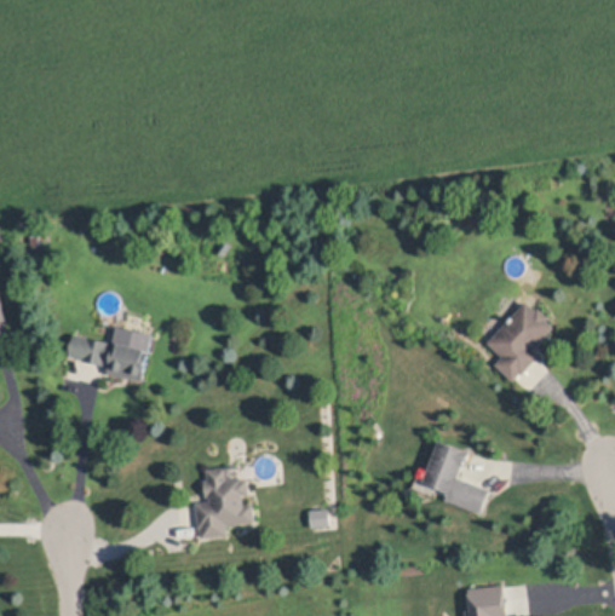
[(228,247),(220,257),(214,253),(222,242),(228,247)]
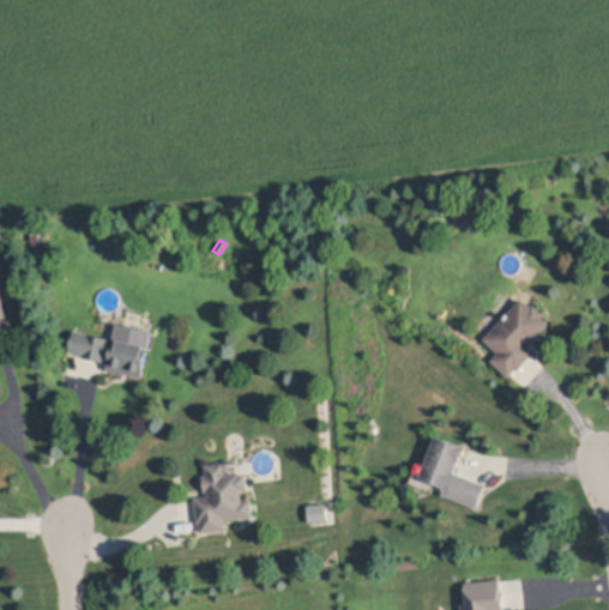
[(519,297),(529,306),(531,303),(541,313),(538,315),(546,322),(540,331),(541,332),(531,344),(529,342),(525,345),(532,352),(514,372),(512,370),(506,376),(488,361),(495,352),(481,339),(519,297)]
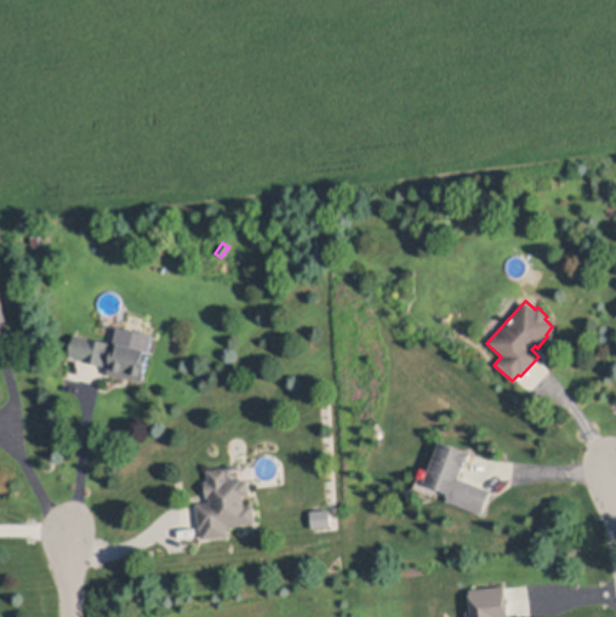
[(72,336),(113,346),(114,341),(117,341),(142,347),(142,350),(147,352),(140,383),(104,375),(106,367),(67,358),(72,336)]
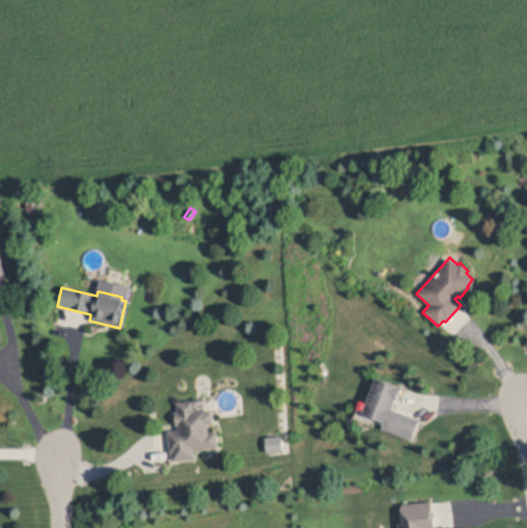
[(400,388),(397,396),(395,395),(394,400),(393,399),(389,411),(417,421),(410,441),(379,429),(382,422),(359,414),(372,378),(400,388)]
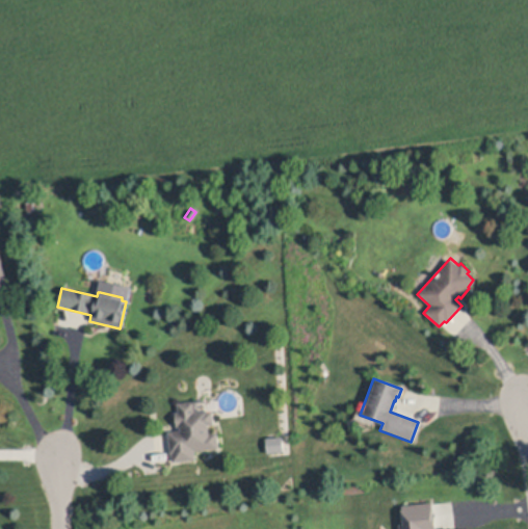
[(191,403),(192,415),(211,413),(212,425),(207,426),(207,434),(215,433),(217,449),(208,450),(192,452),(193,460),(172,464),(170,454),(168,455),(166,433),(179,431),(178,428),(175,428),(174,414),(176,414),(175,404),(191,403)]
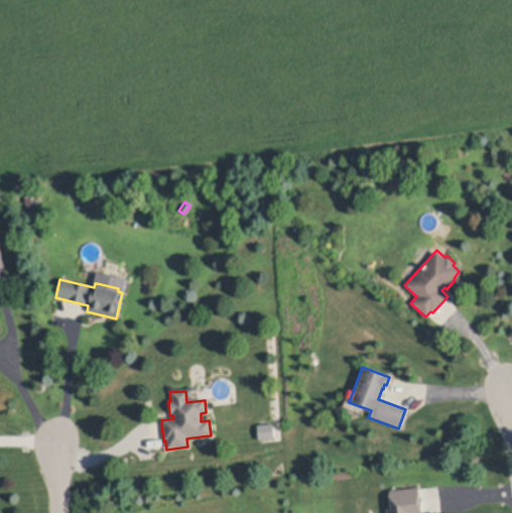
[(273,427),(258,428),(258,443),(274,442),(273,427)]
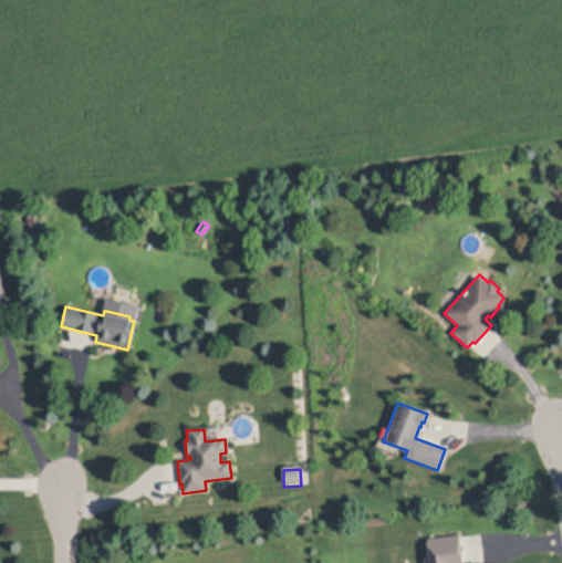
[(458,538),(459,548),(461,548),(462,562),(423,562),(423,560),(428,560),(426,541),(458,538)]
